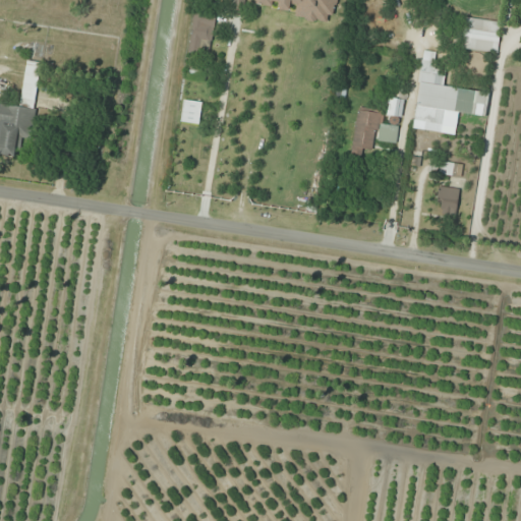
[(243,14),(242,0),(232,0),(233,14),(243,14)]
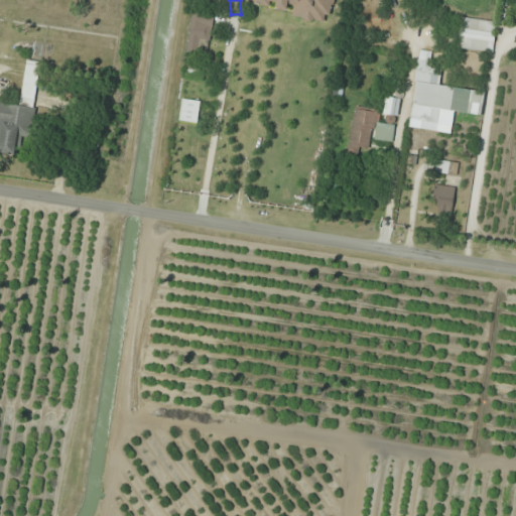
[(191,12),(186,51),(208,54),(213,15),(191,12)]
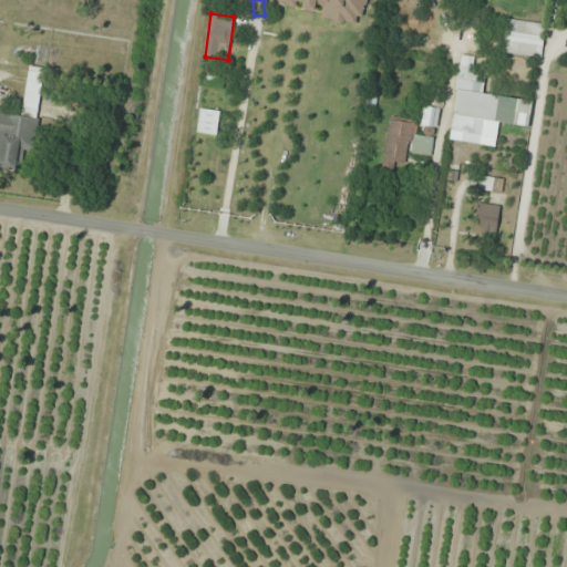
[(502,54),(542,59),(545,24),(506,20),(502,54)]
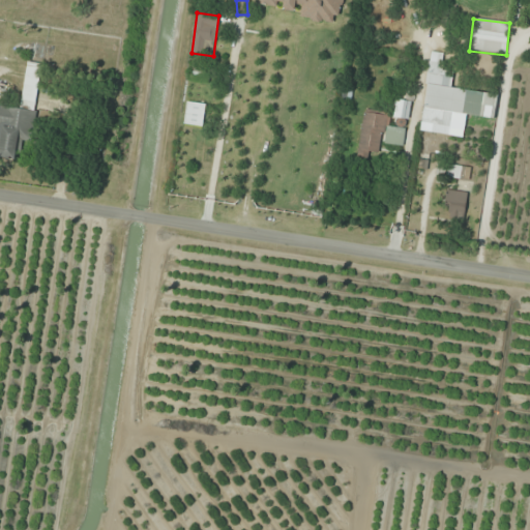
[(497,94),(451,89),(453,72),(441,70),(443,54),(430,52),(421,123),(450,127),(452,114),(494,119),(497,94)]
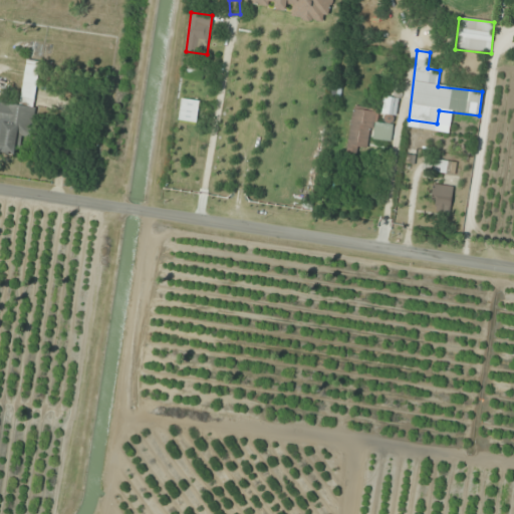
[(40,62),(26,60),(20,103),(34,105),(40,62)]
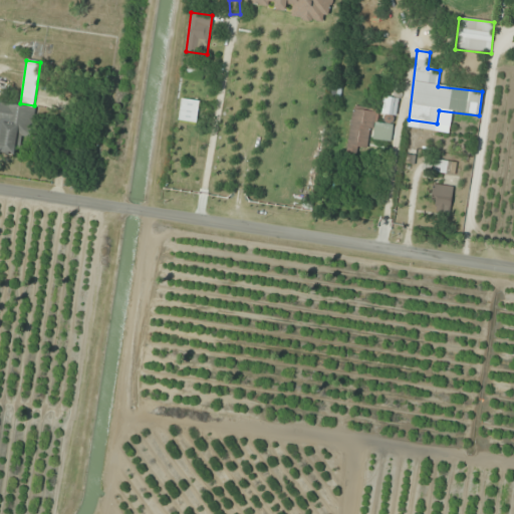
[(29,138),(35,109),(0,101),(0,124),(4,125),(0,142),(0,152),(16,156),(20,136),(29,138)]
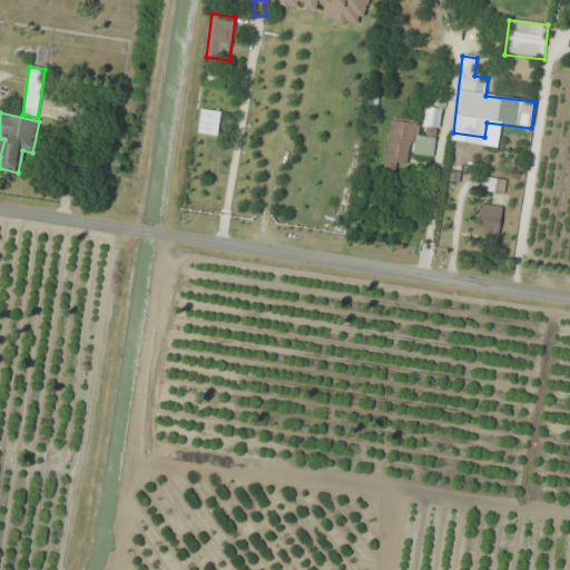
[(392,120),(384,169),(395,170),(396,163),(410,164),(411,154),(432,157),(434,139),(415,136),(418,125),(392,120)]
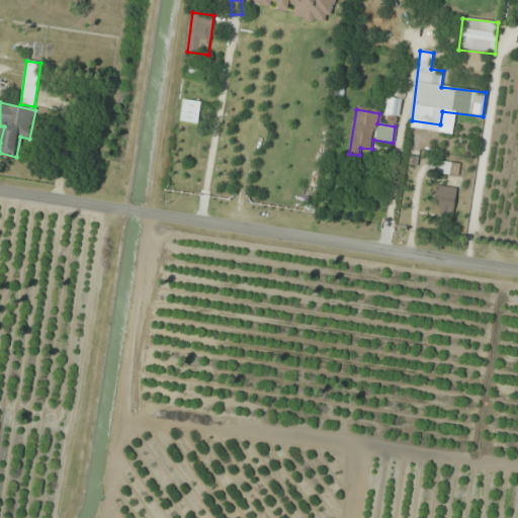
[(433,175),(458,175),(458,163),(433,163),(433,175)]
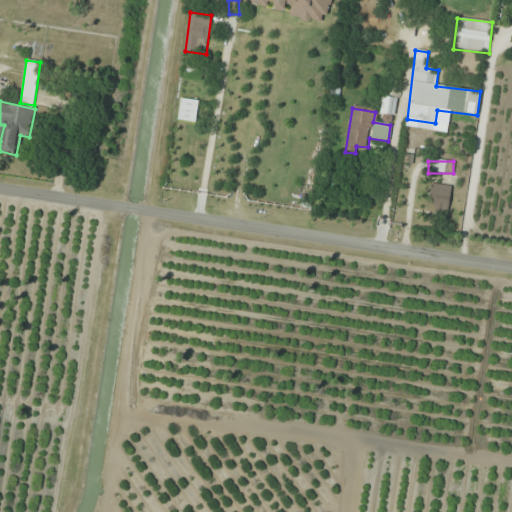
[(427,208),(447,211),(451,186),(431,183),(427,208)]
